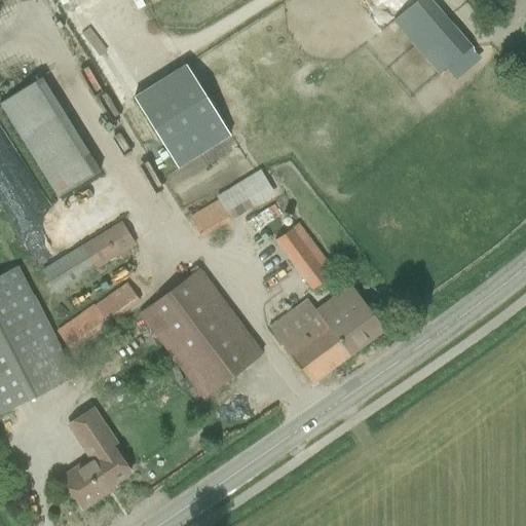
[(415,0),(392,21),(438,73),(470,46),(428,0),(415,0)]
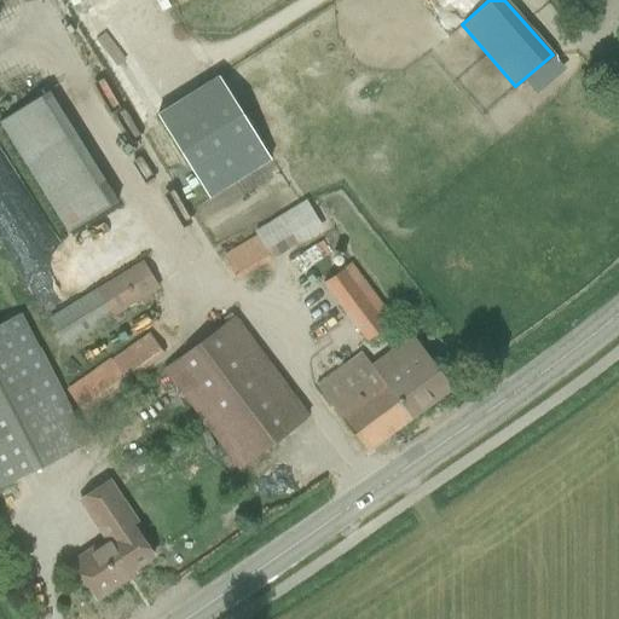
[(210,192),(270,156),(219,75),(161,111),(210,192)]
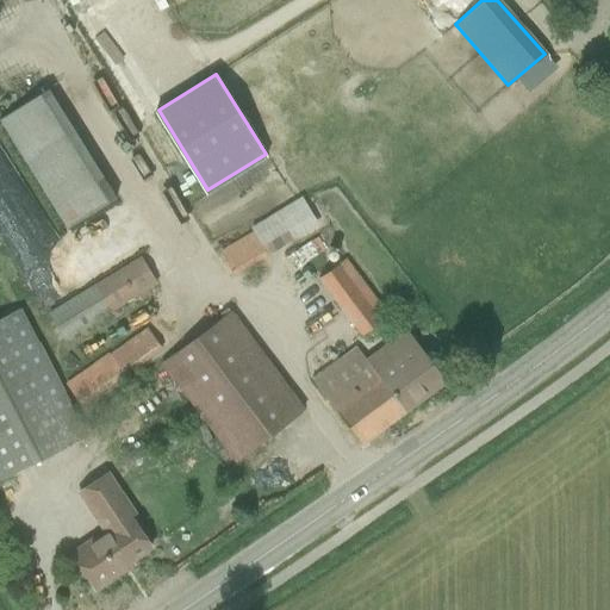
[(47,91),(0,119),(0,126),(66,230),(114,199),(47,91)]
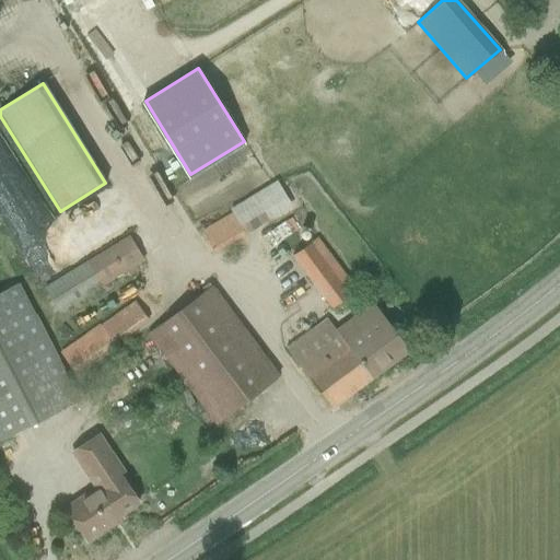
[(230,213),(199,232),(213,254),(291,207),(276,182),(229,211),(230,213)]
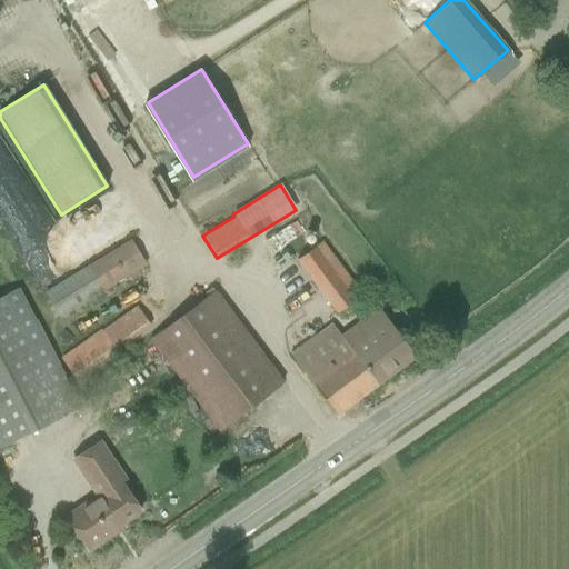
[(130,240),(43,292),(58,317),(146,266),(130,240)]
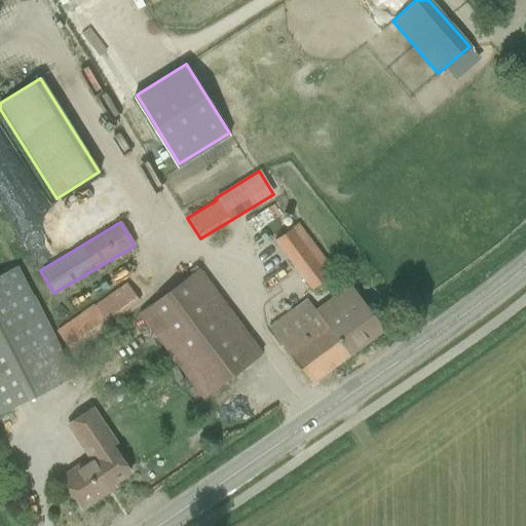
[(297,223),(272,241),(310,291),(334,272),(297,223)]
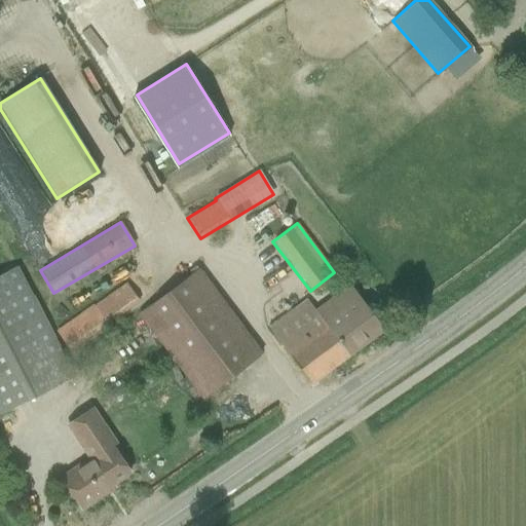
[(0,414),(74,377),(16,266),(0,274),(0,414)]
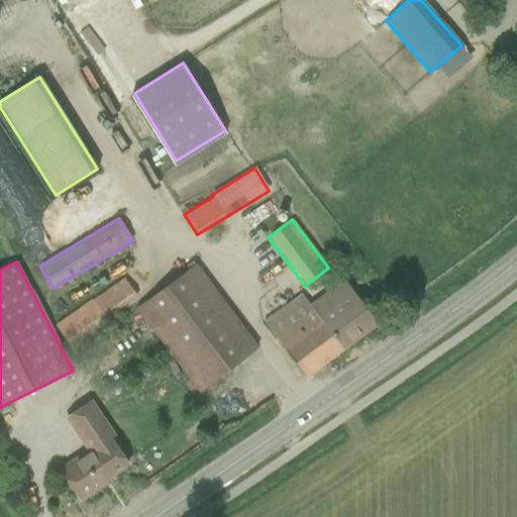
[(256,348),(197,262),(134,307),(198,392),(256,348)]
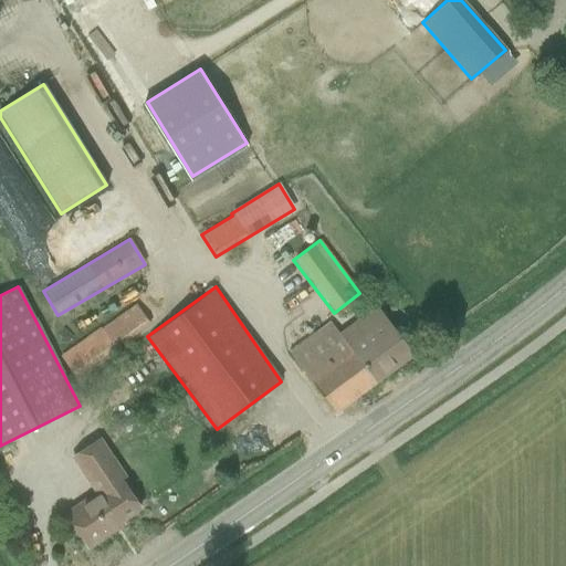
[(359,318),(373,308),(366,299),(352,308),(359,318)]
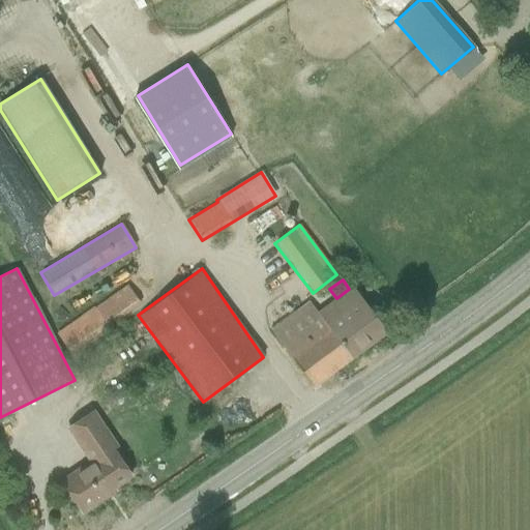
[(140,304),(126,285),(56,333),(70,353),(140,304)]
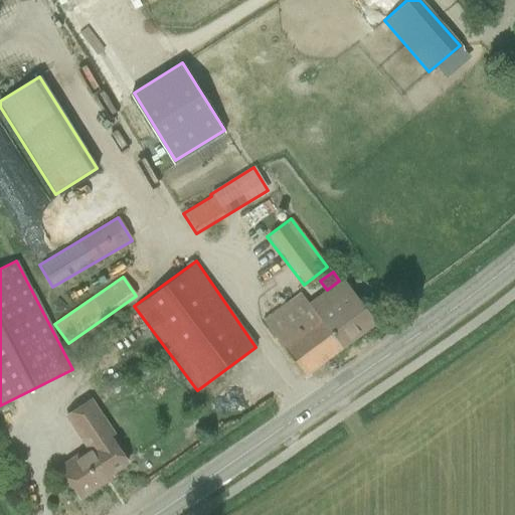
[(299,293),(263,321),(303,376),(372,324),(341,280),(339,281),(327,290),(308,305),(299,293)]
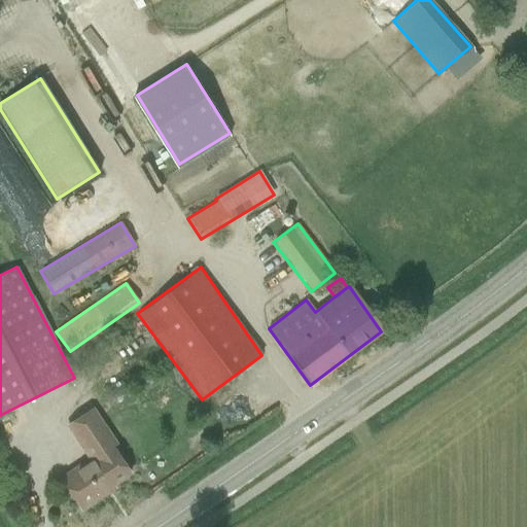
[(117,445),(93,408),(65,426),(88,460),(60,479),(81,511),(103,496),(101,493),(129,473),(112,449),(117,445)]
